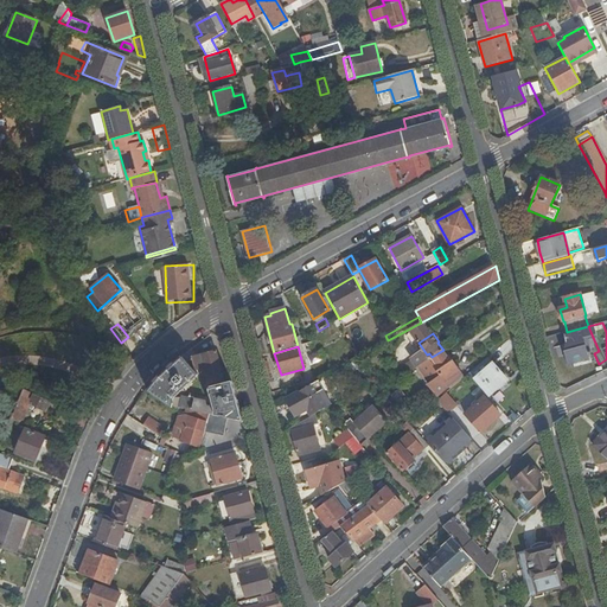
[(228,419),(242,421),(231,382),(224,384),(216,351),(197,357),(191,349),(158,378),(146,391),(172,408),(173,397),(198,375),(195,372),(197,370),(204,369),(210,388),(208,389),(212,402),(209,402),(193,400),(195,396),(190,395),(189,398),(181,396),(178,408),(183,409),(186,409),(209,414),(228,419)]
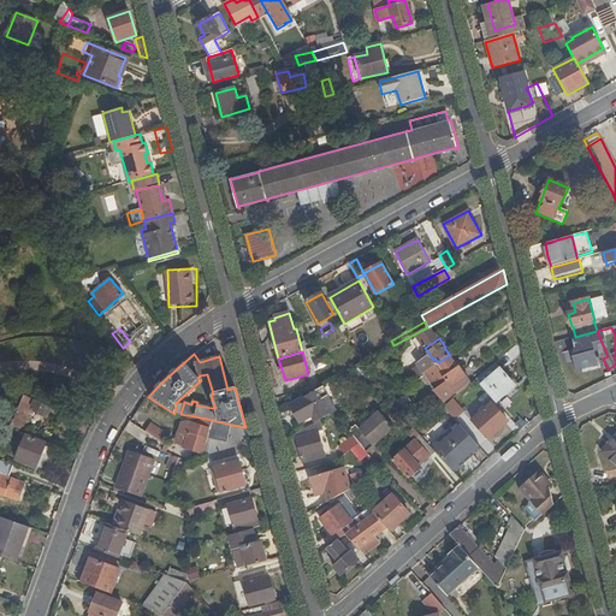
[(455,363),(450,355),(438,362),(436,365),(432,368),(442,383),(434,390),(444,402),(469,381),(456,362),(455,363)]
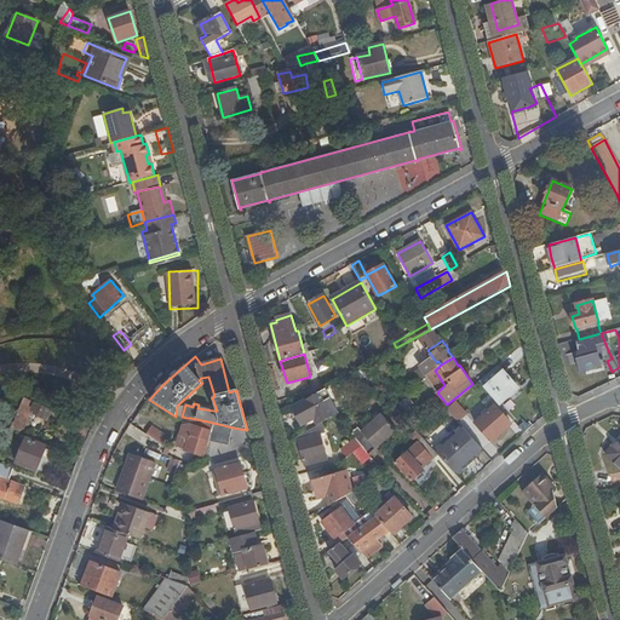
[(505,372),(484,389),(499,405),(518,388),(505,372)]
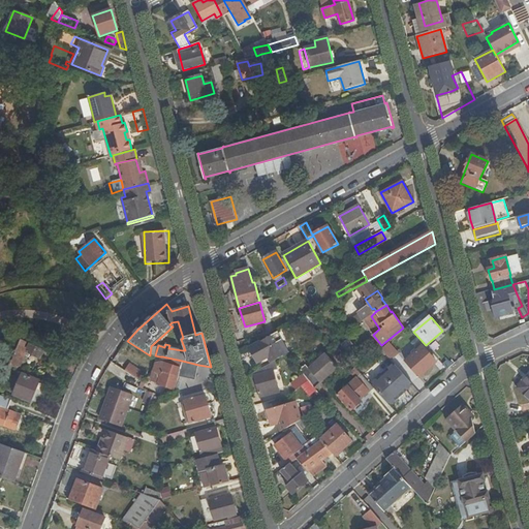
[(278,330),(249,346),(258,363),(271,355),(274,362),(287,354),(290,352),(278,330)]
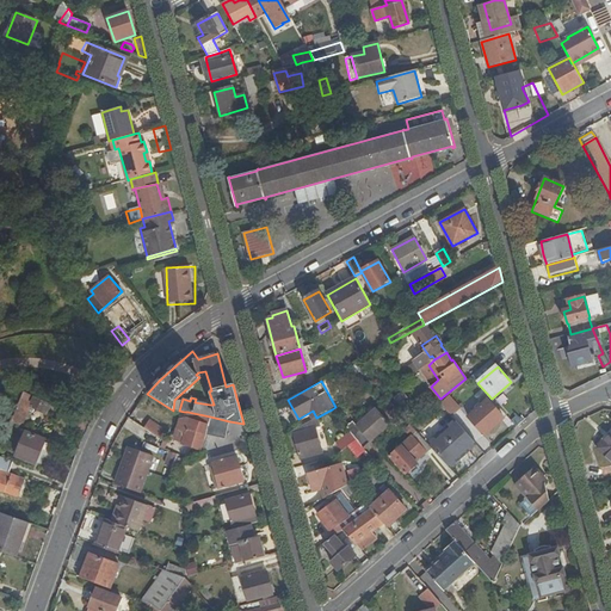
[(50,405),(23,392),(13,415),(11,421),(24,427),(34,408),(45,414),(50,405)]
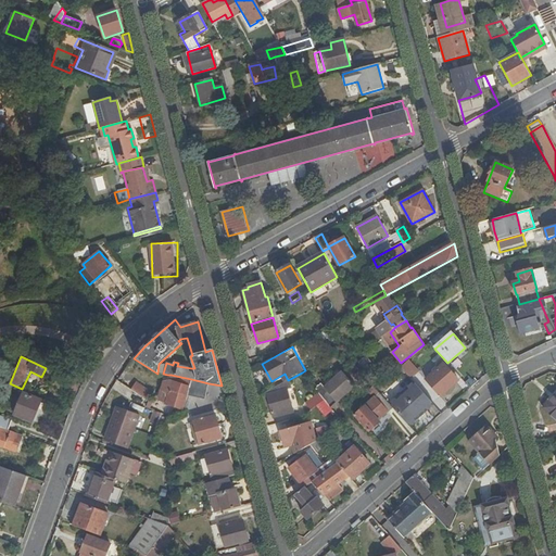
[(416,369),(408,361),(401,367),(408,376),(416,369)]
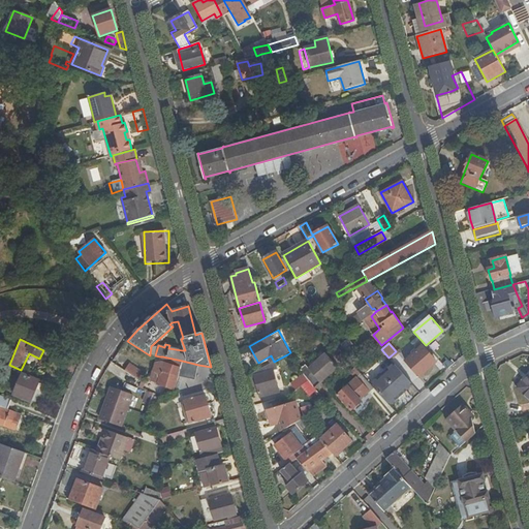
[(337,356),(342,352),(337,346),(333,351),(337,356)]
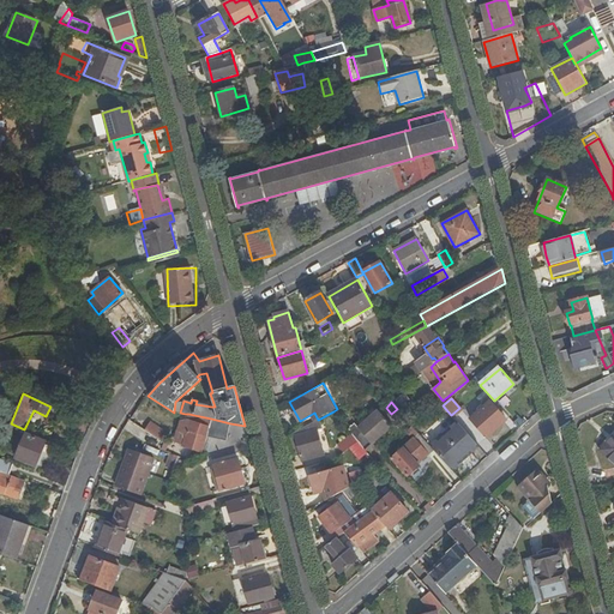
[(507,420),(491,402),(471,419),(487,438),(507,420)]
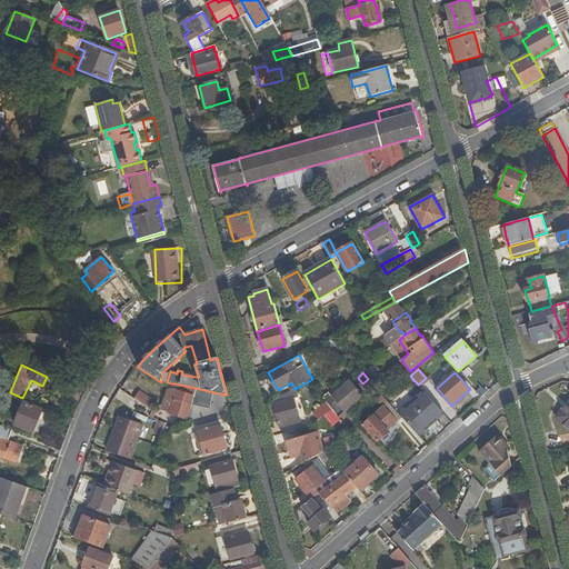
[(328,393),(322,398),(332,409),(339,417),(348,408),(363,393),(351,379),(331,397),(328,393)]
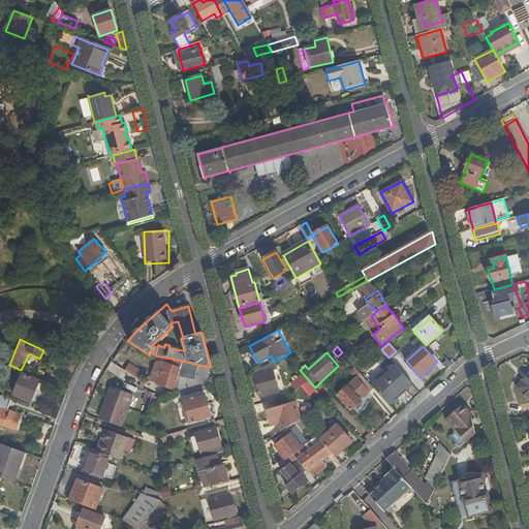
[(73,365),(55,355),(50,366),(69,375),(73,365)]
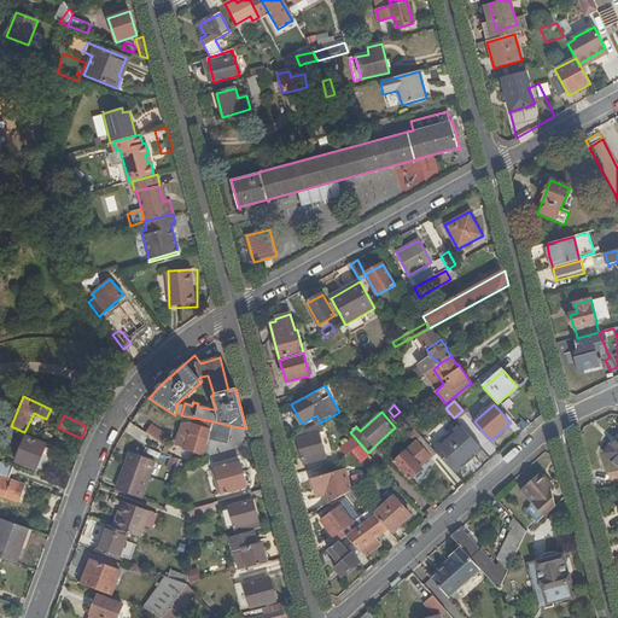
[(203,454),(208,439),(210,430),(213,421),(190,417),(188,423),(182,425),(180,433),(187,436),(184,448),(203,454)]
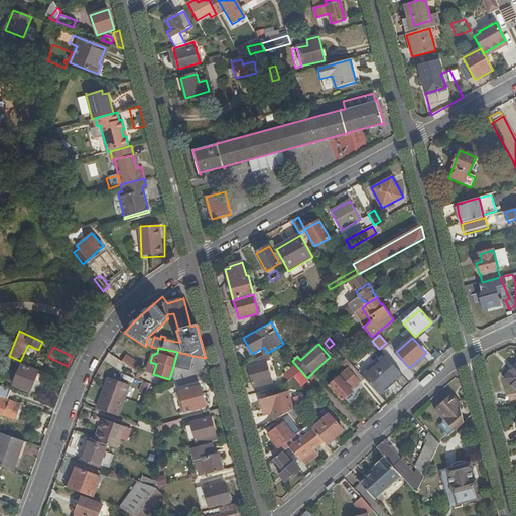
[(0,365),(0,369),(3,371),(9,356),(11,351),(6,350),(0,365)]
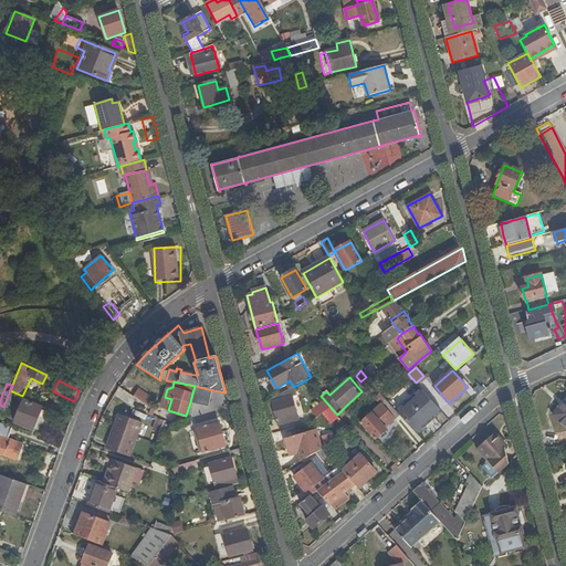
[(122,384),(118,387),(133,397),(136,392),(122,384)]
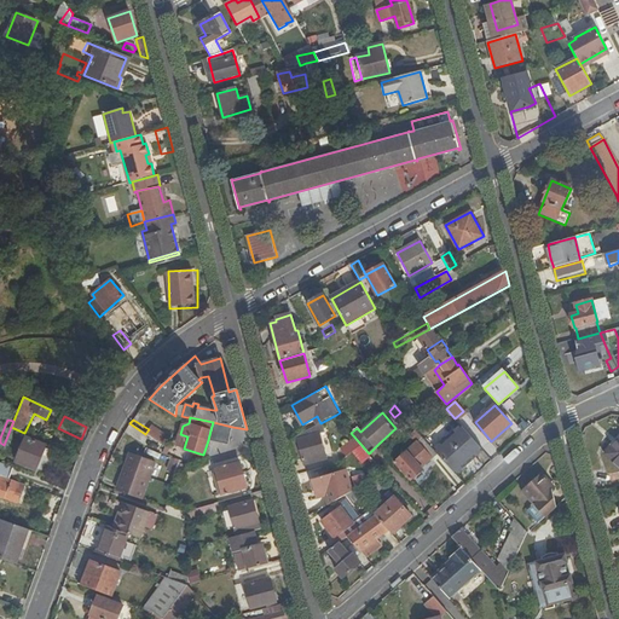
[(209,440),(209,441),(229,445),(232,427),(213,422),(210,431),(208,440),(209,440)]
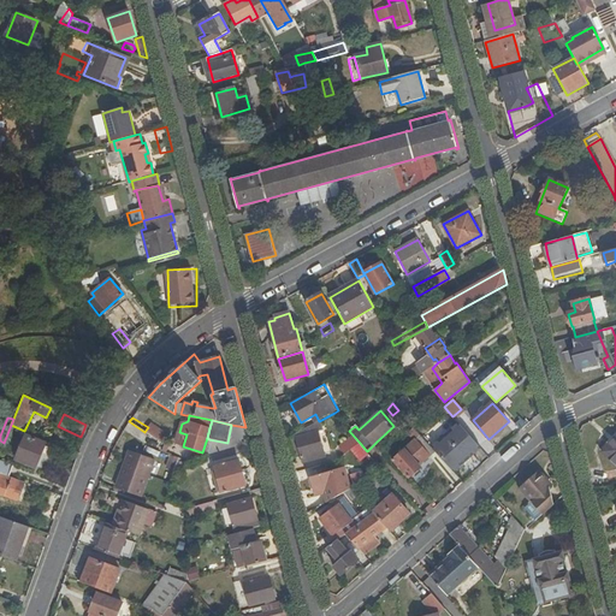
[(434,451),(454,472),(474,454),(468,446),(474,440),(458,422),(431,446),(434,451)]
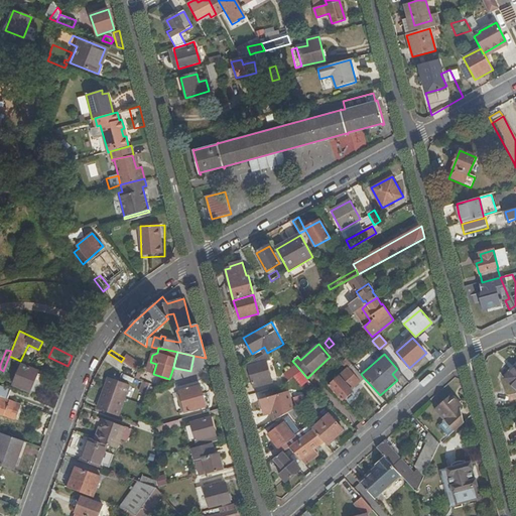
[(124,358),(121,362),(134,370),(139,363),(126,355),(124,358)]
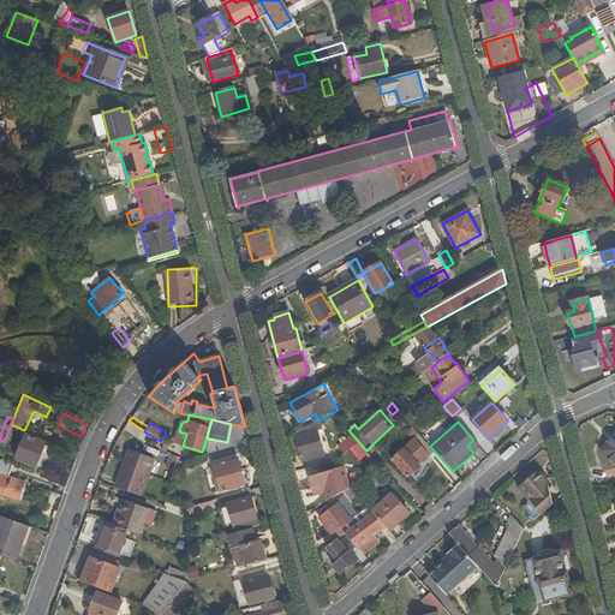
[(302,459),(308,458),(312,455),(323,453),(315,424),(299,431),(300,436),(296,437),(302,459)]
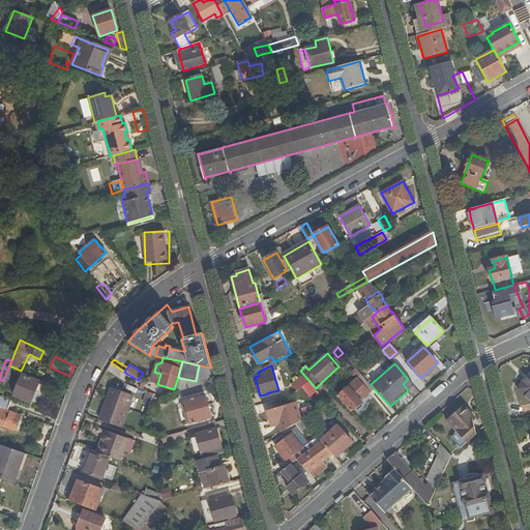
[(339,366),(324,380),(326,383),(341,370),(339,366)]
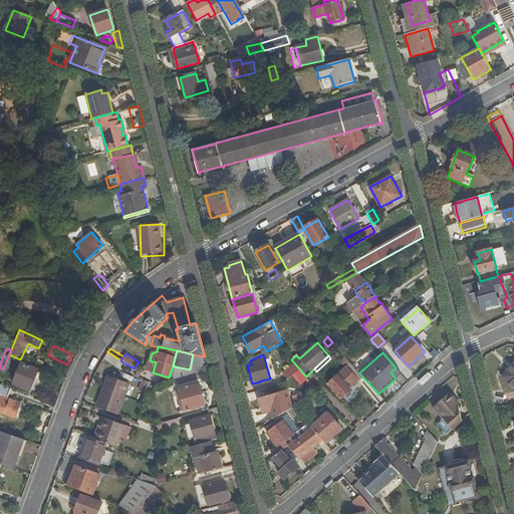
[(359,372),(344,355),(340,359),(346,367),(336,376),(332,380),(328,384),(341,400),(351,391),(350,389),(358,380),(358,379),(362,376),(359,372)]
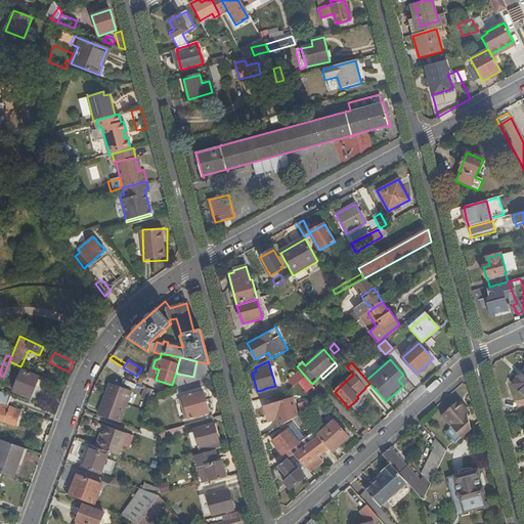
[(38,377),(22,370),(13,391),(30,398),(38,377)]
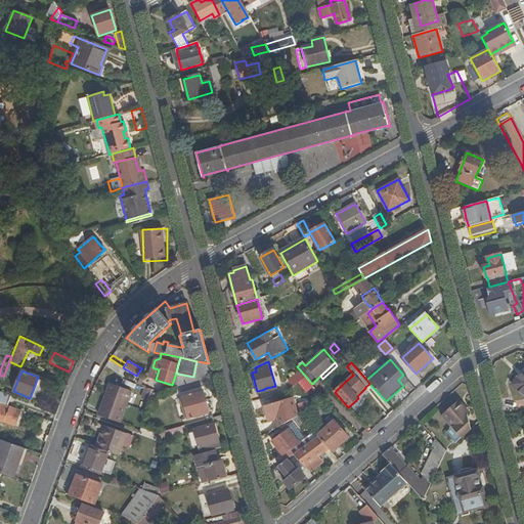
[(289,381),(294,387),(305,378),(299,372),(289,381)]
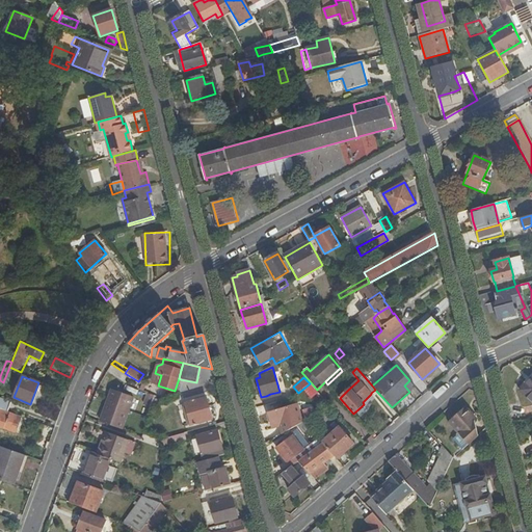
[(531,377),(521,390),(531,400),(531,377)]
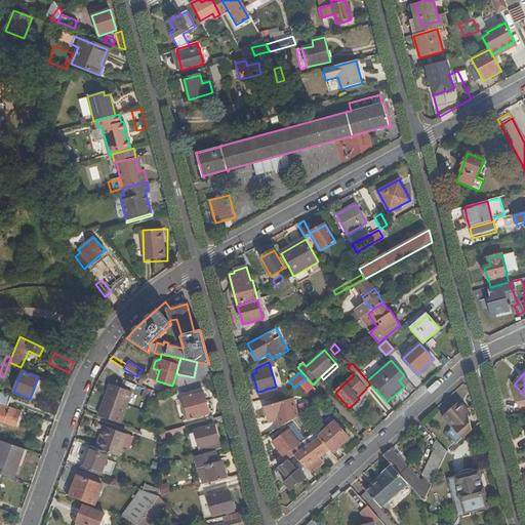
[(404,375),(399,380),(404,387),(410,382),(404,375)]
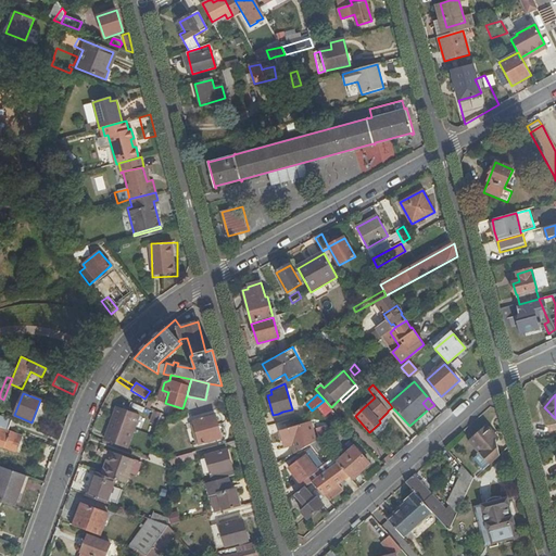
[(324,401),(312,411),(317,417),(328,407),(324,401)]
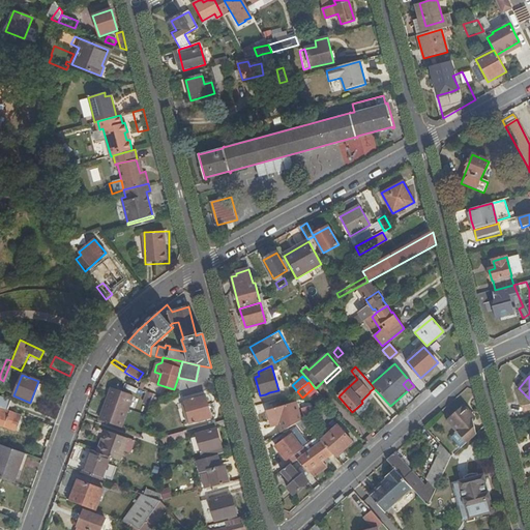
[(111,391),(99,419),(121,428),(131,399),(111,391)]
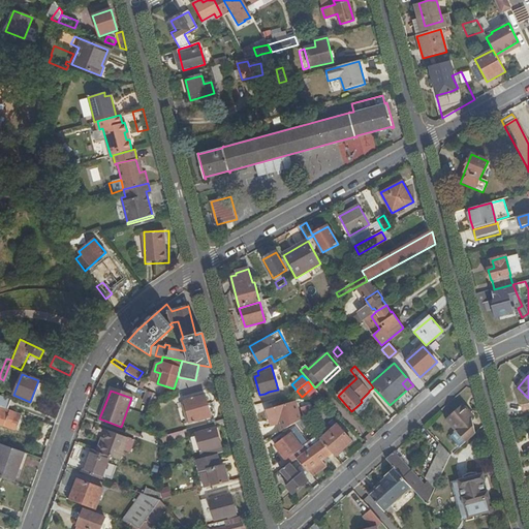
[(0,396),(0,406),(6,409),(9,400),(0,396)]
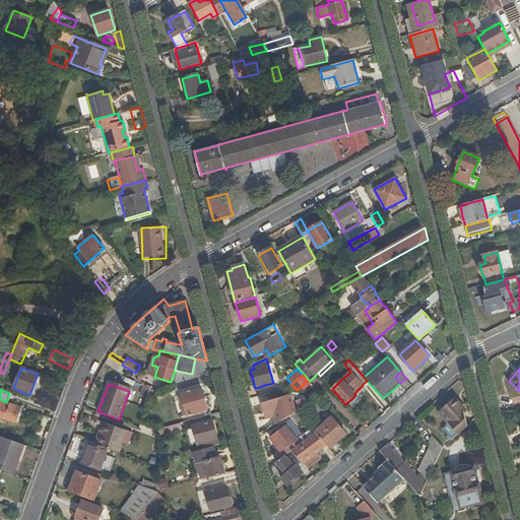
[(151,389),(148,399),(153,401),(156,391),(151,389)]
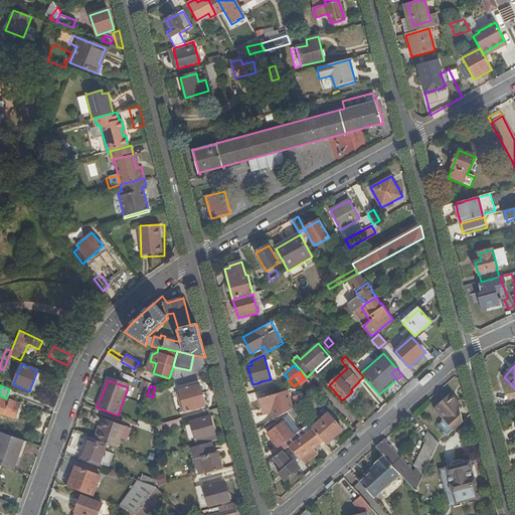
[(205,406),(199,385),(179,391),(185,411),(205,406)]
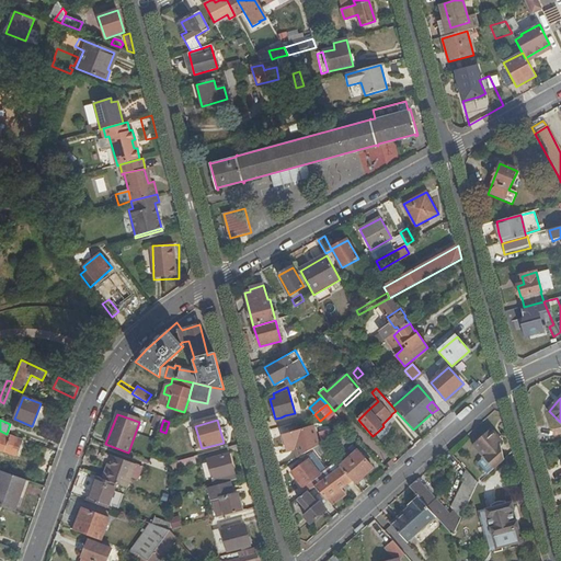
[(295,449),(297,458),(320,446),(313,425),(282,434),(287,451),(295,449)]
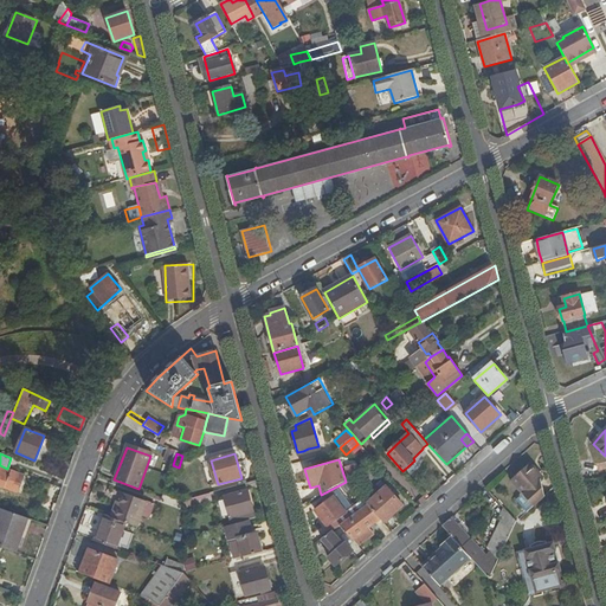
[(509,481),(533,505),(545,496),(539,471),(530,462),(509,481)]
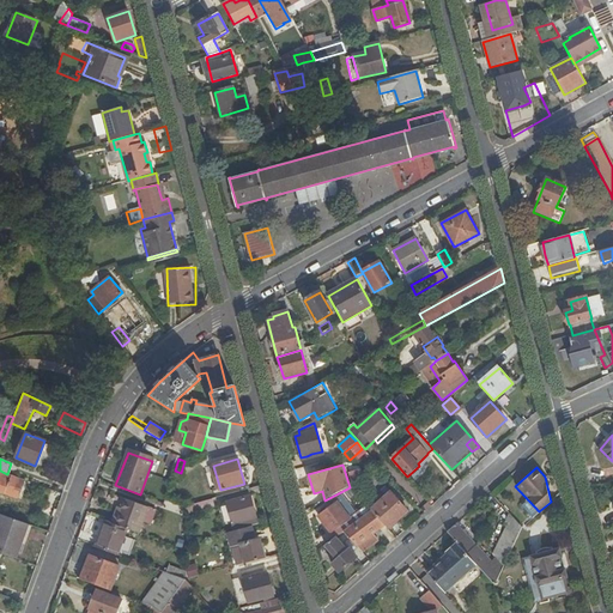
[(7,474),(0,471),(0,491),(17,497),(23,479),(7,474)]
